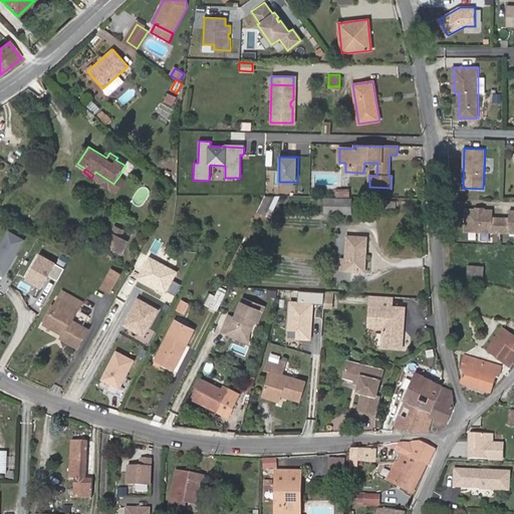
[(93,175),(91,178),(115,193),(124,179),(119,176),(113,184),(95,172),(93,175)]
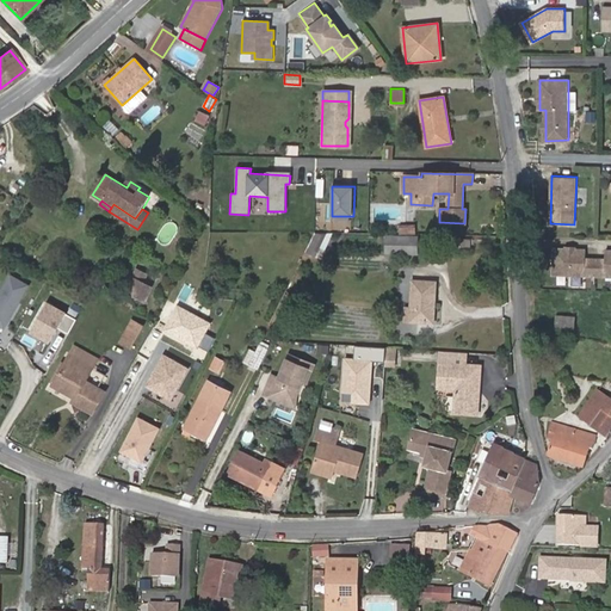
[(322,232),(315,232),(314,233),(307,248),(318,254),(328,232),(322,232)]
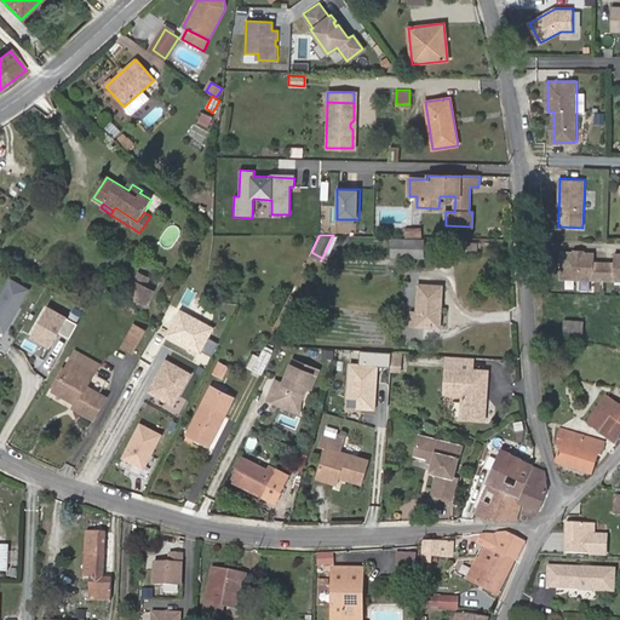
[(392,256),(403,257),(423,257),(423,241),(392,240),(392,256)]
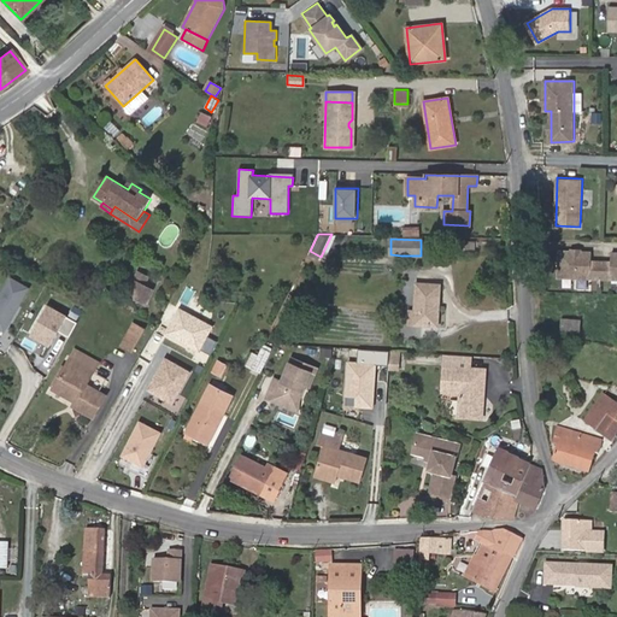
[(557,277),(616,278),(616,252),(611,253),(610,262),(591,262),(591,252),(558,251),(557,277)]
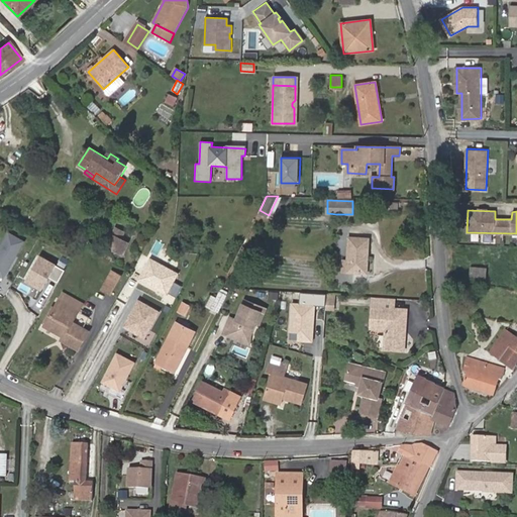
[(115,227),(111,234),(119,238),(122,231),(115,227)]
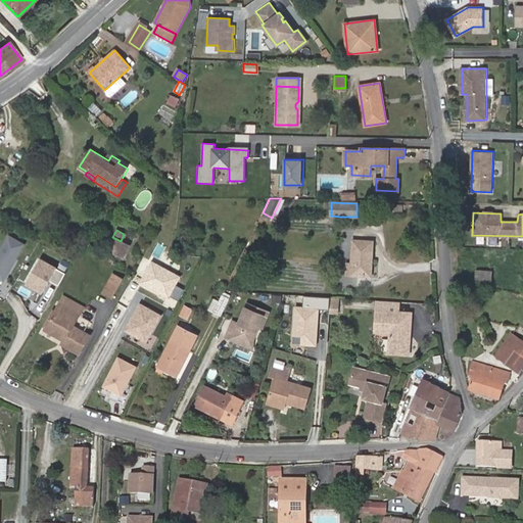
[(8,235),(0,249),(0,277),(3,279),(24,243),(8,235)]
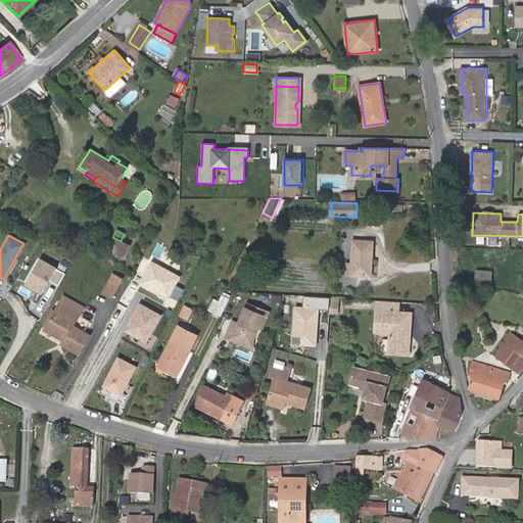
[(106,248),(122,255),(128,245),(121,241),(112,237),(106,248)]
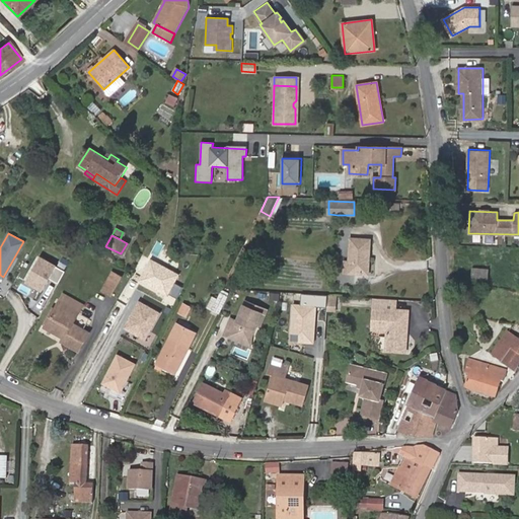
[(350,262),(350,274),(368,275),(370,239),(351,239),(350,262)]
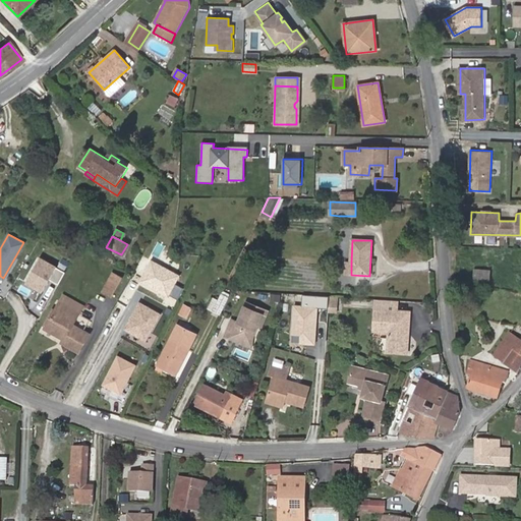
[(182,274),(153,257),(140,281),(170,296),(182,274)]
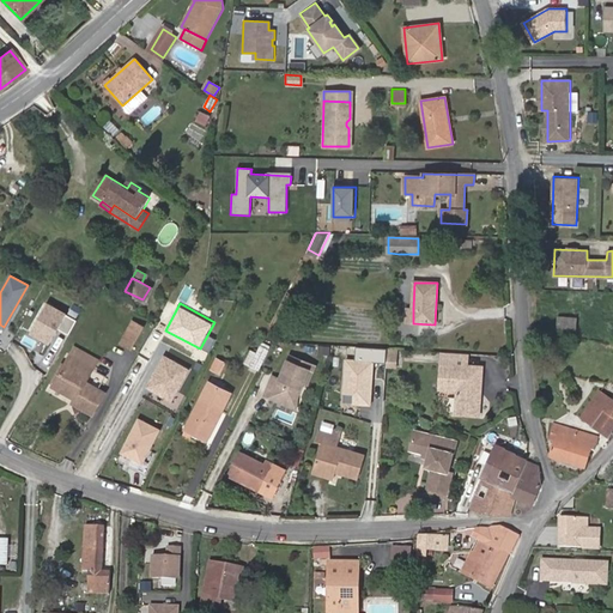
[(47,304),(31,333),(50,344),(59,329),(68,334),(77,320),(47,304)]
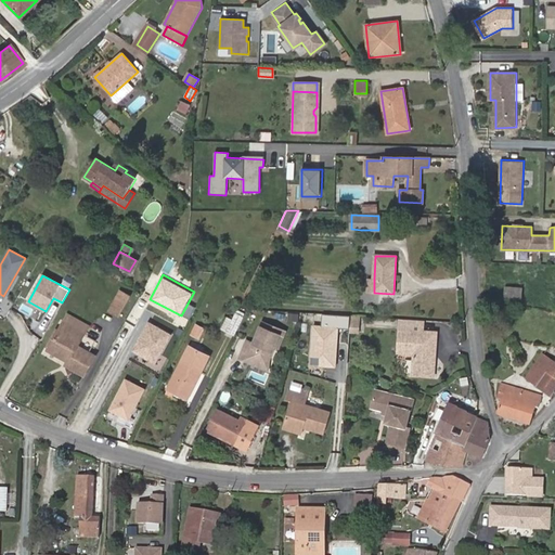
[(523,287),(504,286),(504,298),(523,299),(523,287)]
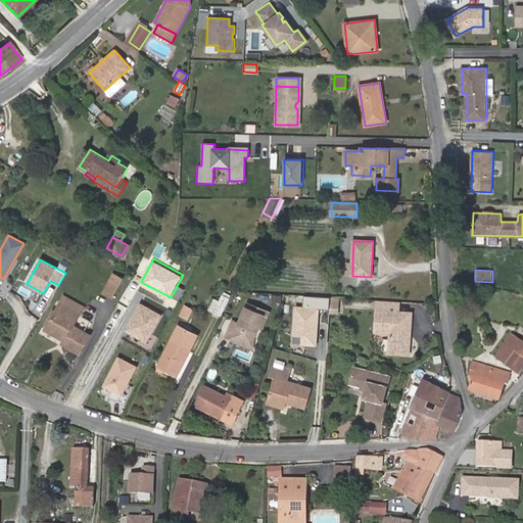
[(122,279),(113,275),(103,292),(111,297),(122,279)]
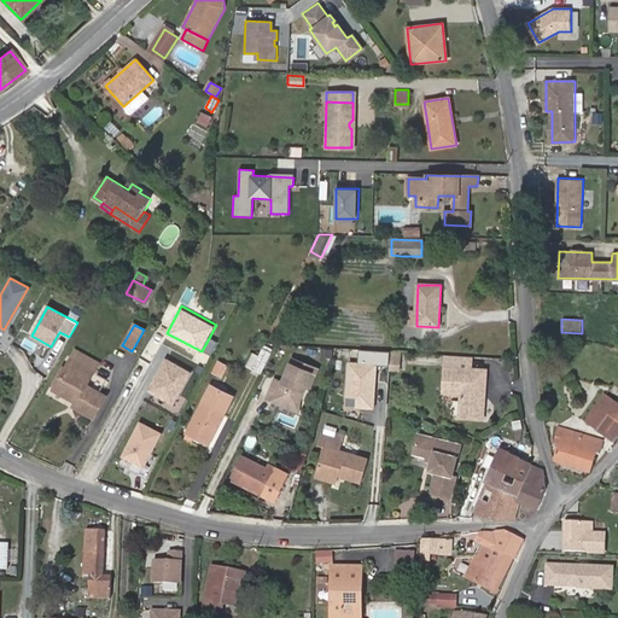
[(261,354),(268,357),(272,350),(264,347),(261,354)]
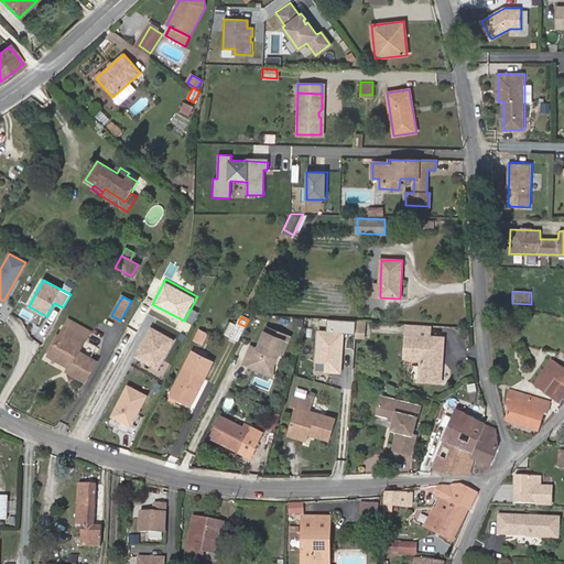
[(89,332),(68,320),(49,356),(69,368),(67,371),(85,381),(96,361),(78,351),(89,332)]
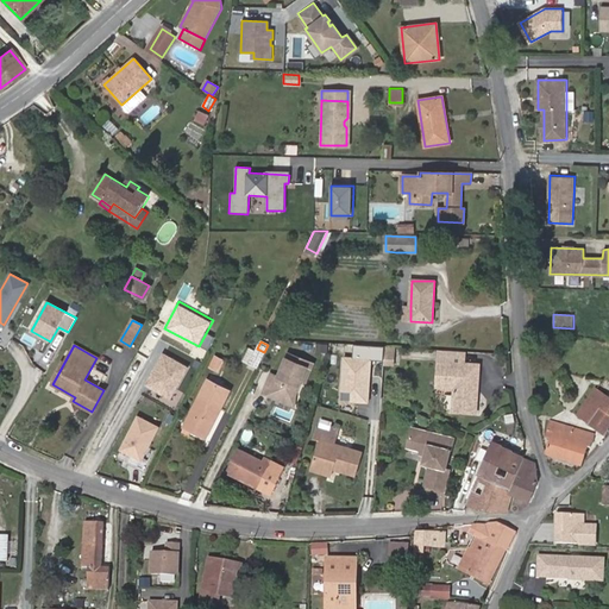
[(396,347),(384,347),(383,365),(395,366),(396,347)]
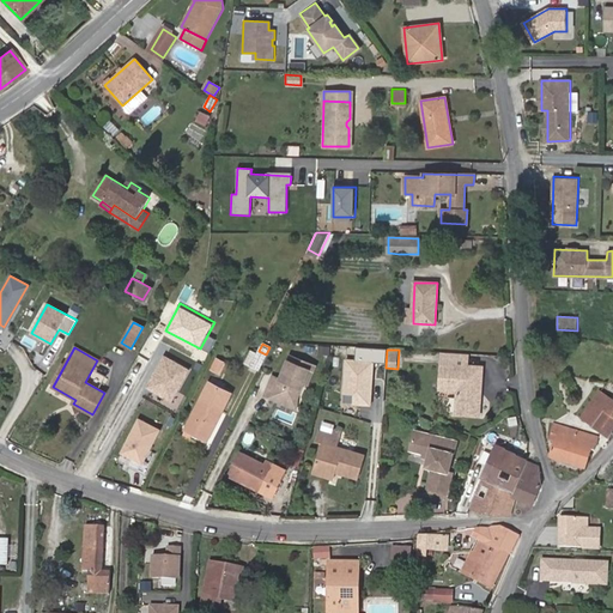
[(253,353),(247,364),(259,370),(266,354),(259,351),(256,354),(253,353)]
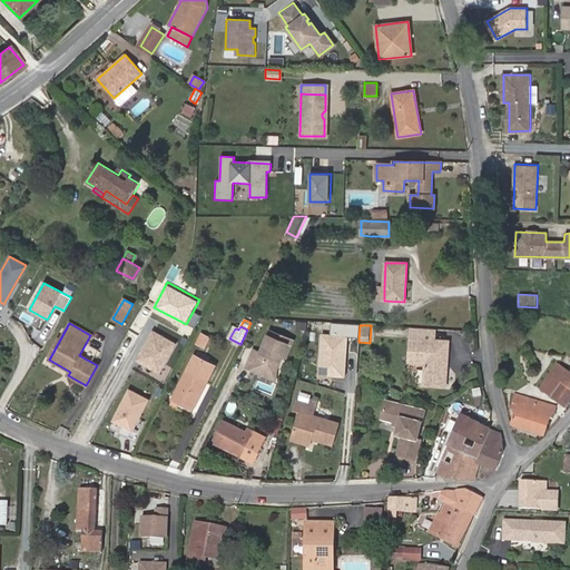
[(412,327),(411,340),(436,342),(438,328),(412,327)]
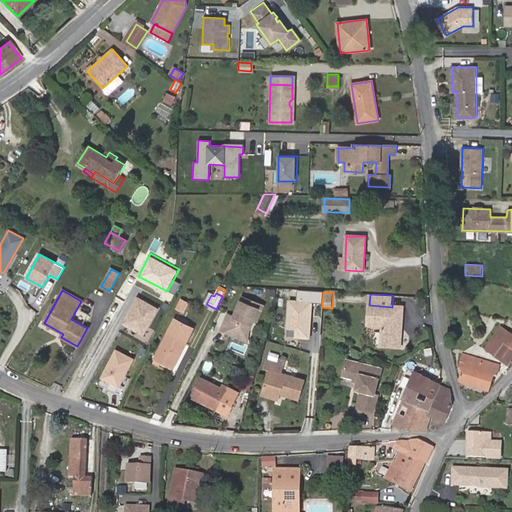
[(159,307),(136,295),(123,322),(146,334),(159,307)]
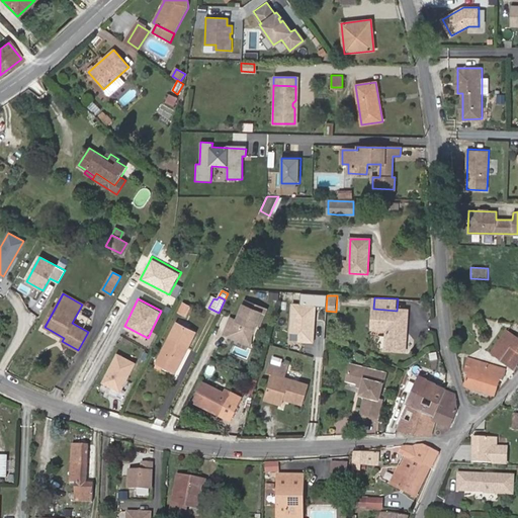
[(230,318),(224,335),(231,338),(233,335),(244,339),(252,335),(257,323),(260,324),(266,308),(245,299),(237,320),(230,318)]
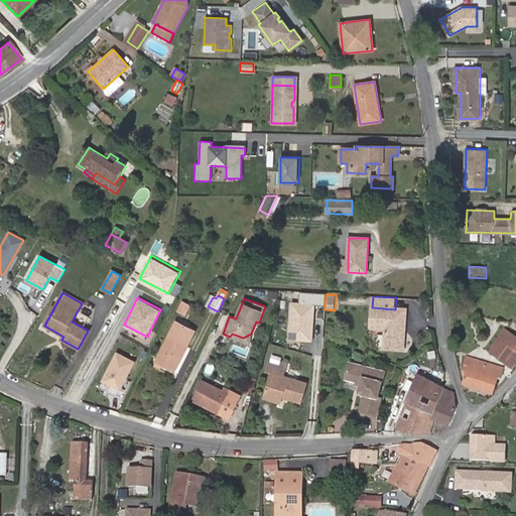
[(188,306),(181,302),(177,311),(184,314),(188,306)]
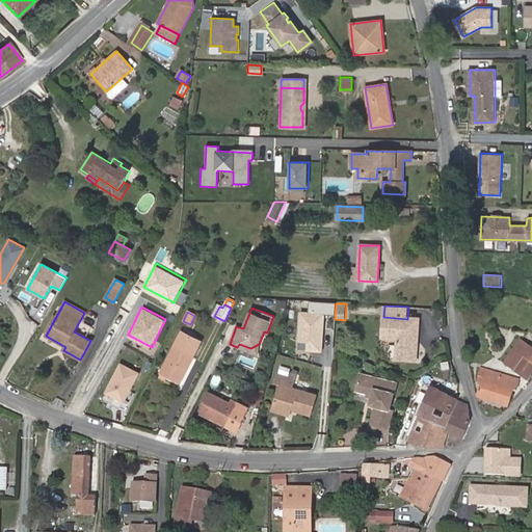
[(321,351),(324,313),(300,312),(299,341),(308,341),(308,350),(321,351)]
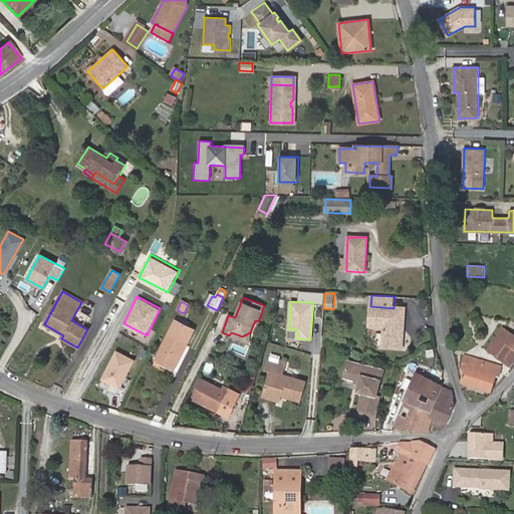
[(394,308),(370,306),(369,326),(381,327),(383,330),(383,347),(402,349),(405,309),(394,308)]
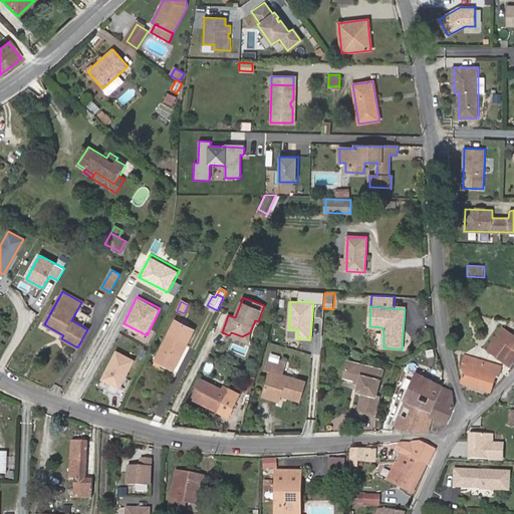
[(175,369),(195,330),(175,320),(168,334),(156,360),(175,369)]
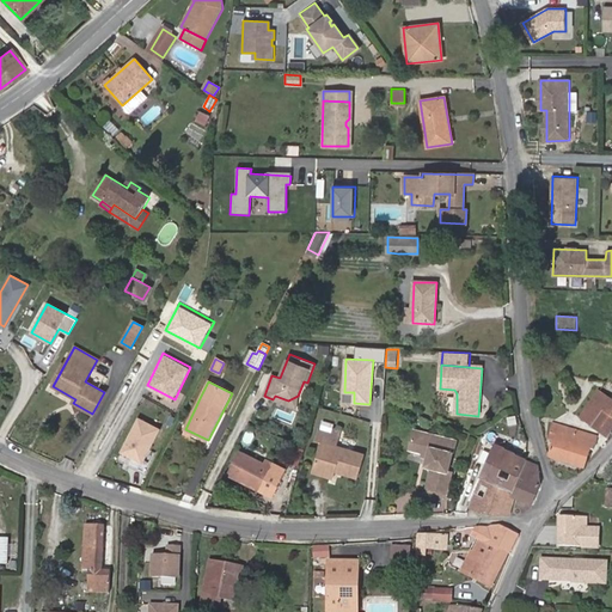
[(607,438),(611,429),(611,401),(599,392),(581,417),(607,438)]
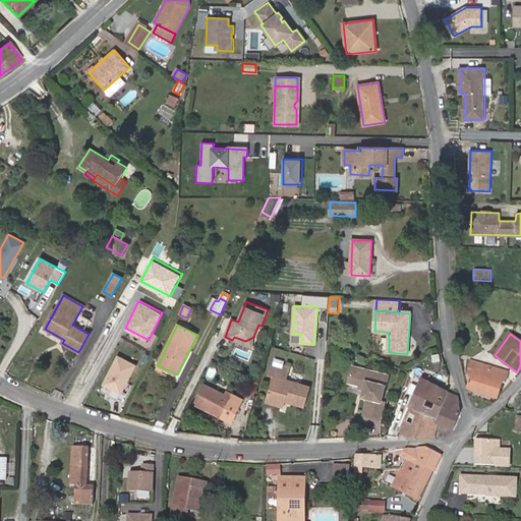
[(234,337),(232,340),(253,347),(253,337),(245,341),(234,337)]
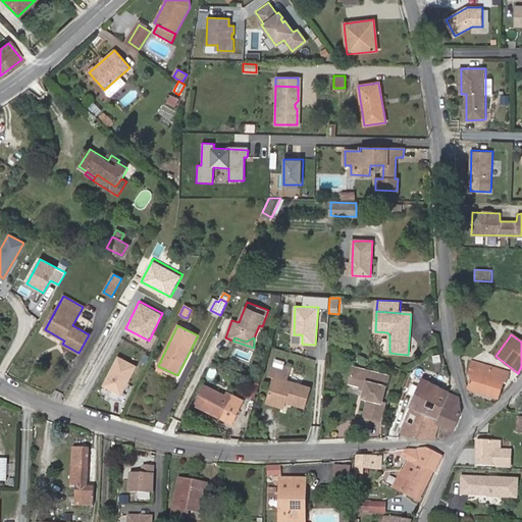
[(137,359),(125,353),(122,360),(118,358),(105,384),(121,394),(135,366),(134,365),(137,359)]
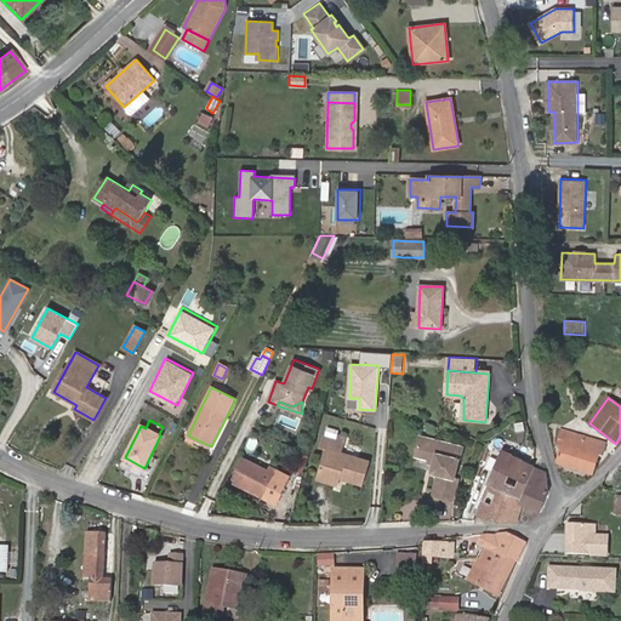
[(562,448),(557,463),(593,474),(599,455),(602,456),(605,443),(560,429),(556,445),(562,448)]
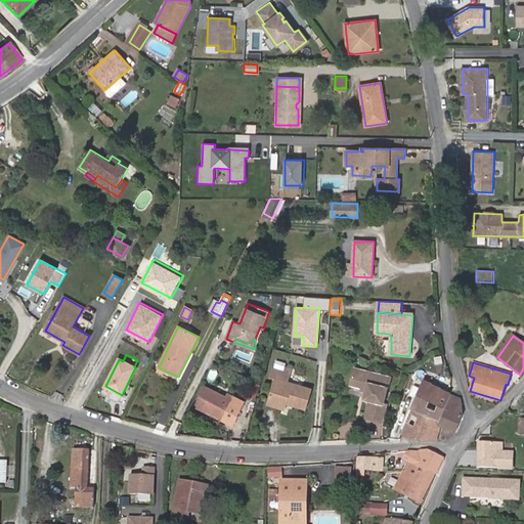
[(269,400),(288,405),(289,402),(290,399),(295,401),(294,404),(307,408),(312,390),(289,382),(292,374),(273,367),(270,377),(276,378),(269,400)]
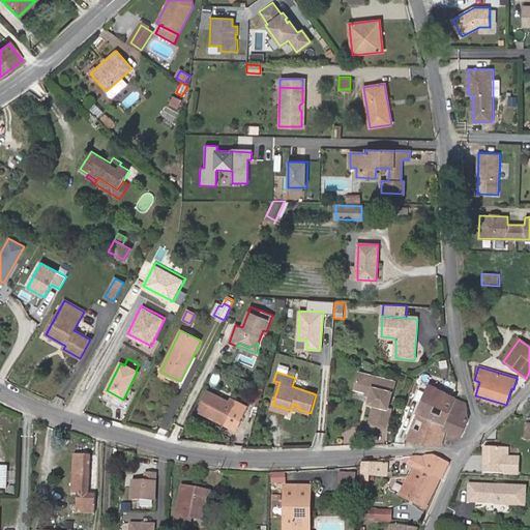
[(370,393),(369,396),(366,405),(373,406),(369,423),(387,428),(391,409),(389,408),(392,391),(393,391),(395,382),(358,373),(355,390),(365,392),(370,393)]
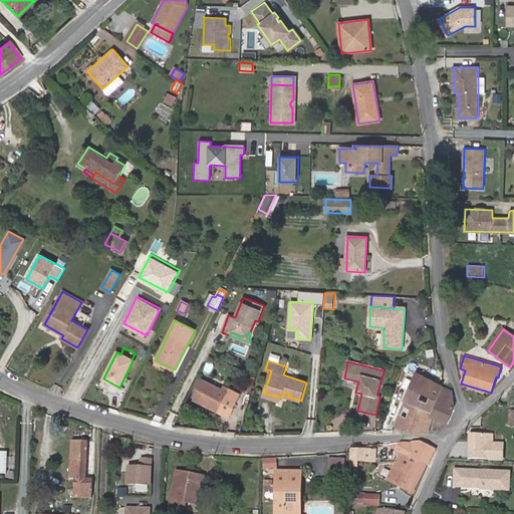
[(202,379),(209,383),(213,375),(206,372),(202,379)]
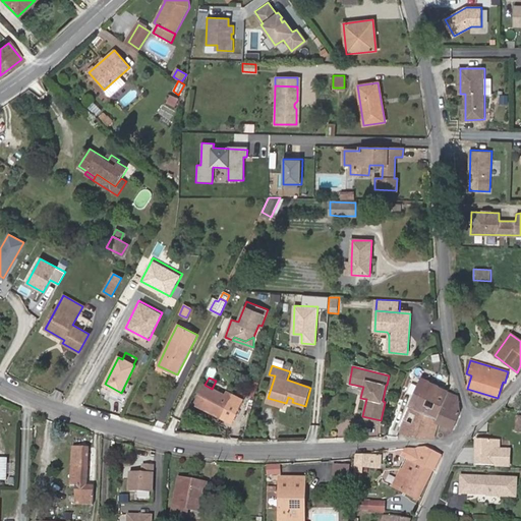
[(438,419),(449,391),(421,379),(409,407),(438,419)]
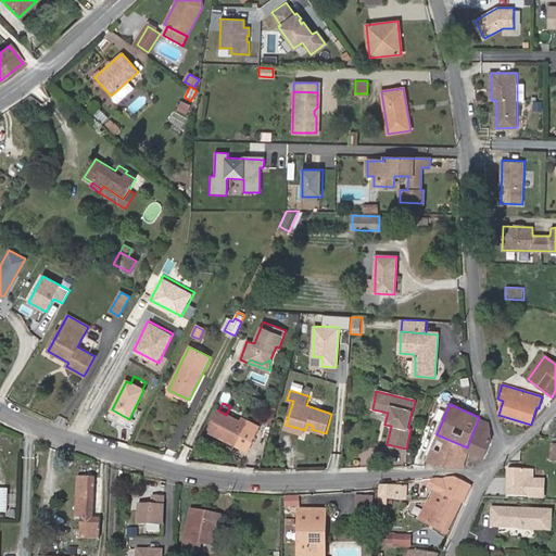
[(226,415),(218,411),(209,431),(235,445),(240,433),(248,438),(254,425),(241,419),(240,421),(226,415)]
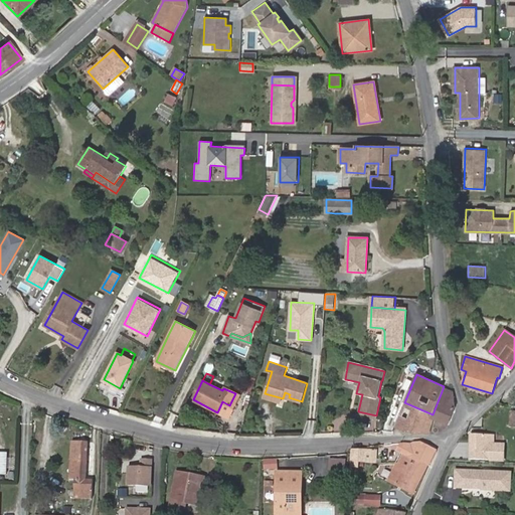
[(433,417),(433,418),(447,424),(454,407),(453,393),(451,389),(444,386),(433,414),(431,417),(433,417)]
